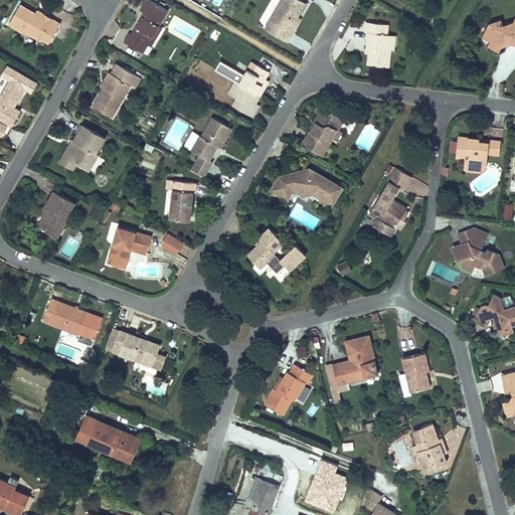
[(41,13),(32,8),(19,0),(16,0),(6,18),(22,28),(23,26),(38,35),(39,33),(48,38),(56,24),(47,19),(50,15),(42,10),(41,13)]
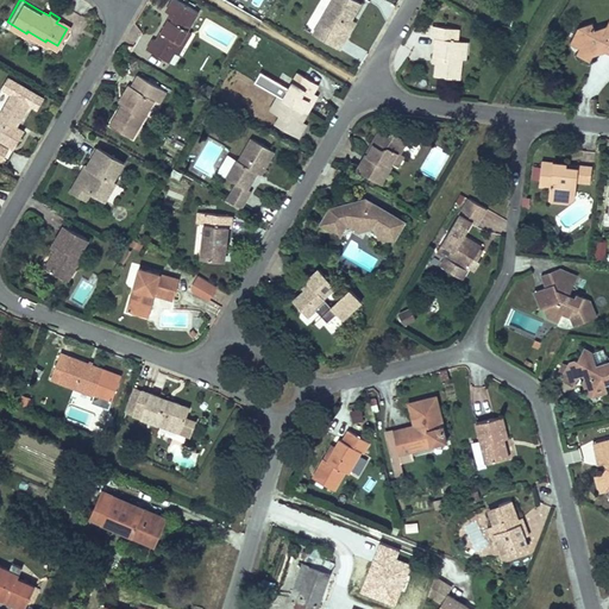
[(174,52),(187,30),(199,10),(182,0),(170,0),(165,8),(170,12),(175,14),(170,22),(167,20),(155,42),(151,39),(145,50),(168,64),(174,52)]
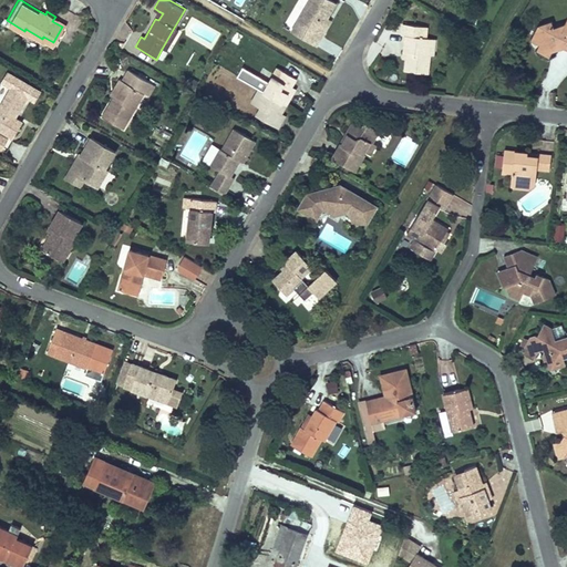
[(308,0),(290,31),(315,45),(321,34),(316,32),(325,17),(333,1),(332,0),(308,0)]
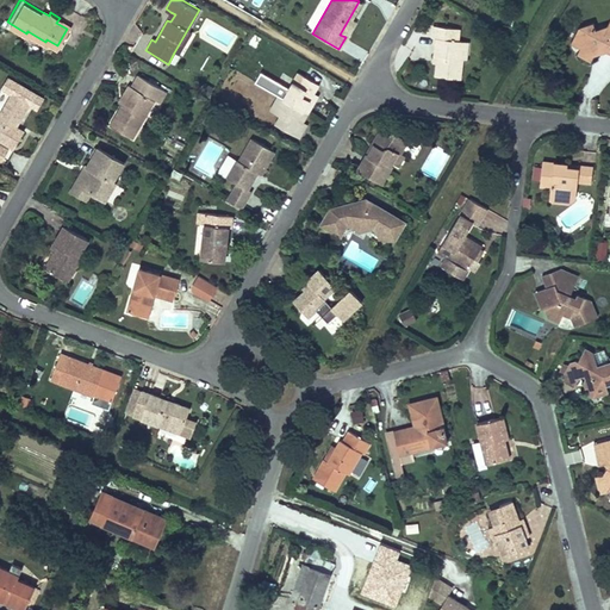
[(584,37),(580,44),(577,51),(590,58),(595,48),(602,45),(609,50),(609,16),(607,23),(592,26),(591,19),(578,23),(584,37)]
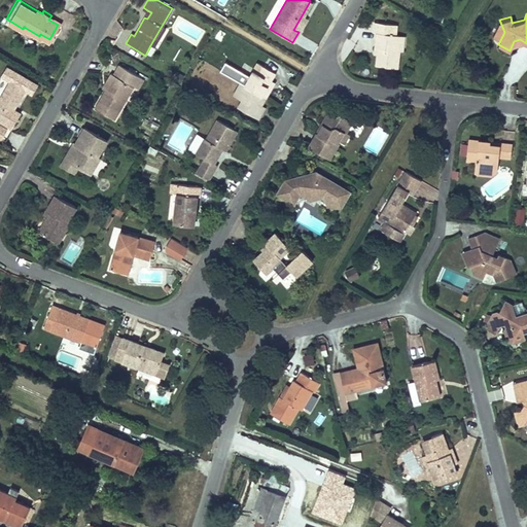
[(48,20),(58,25),(60,21),(51,15),(48,20)]
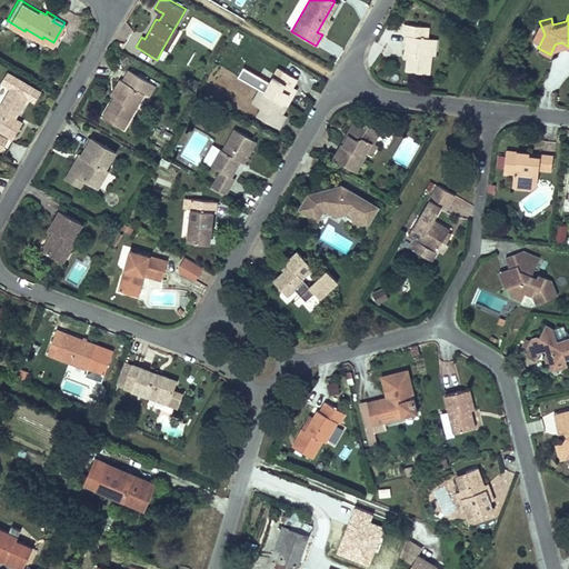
[(317,32),(322,35),(331,19),(326,17),(317,32)]
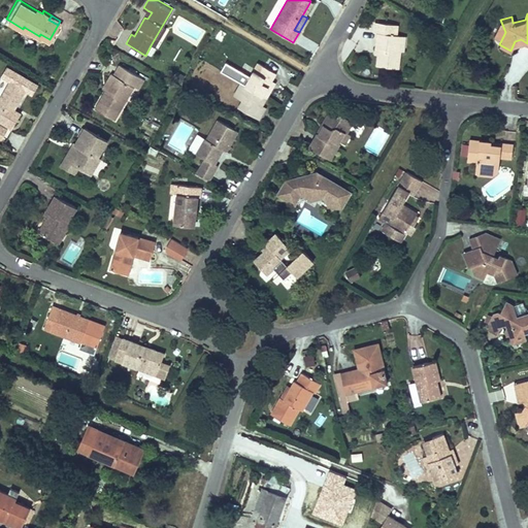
[(493,34),(502,38),(505,32),(500,20),(493,34)]
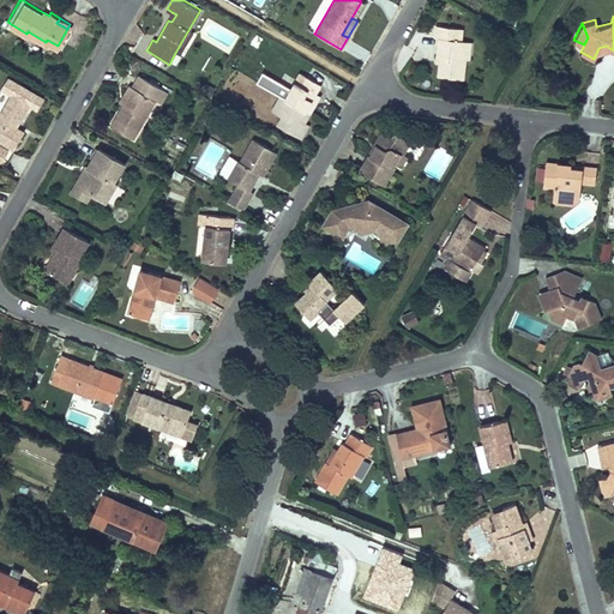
[(437,41),(439,41),(438,60),(441,60),(440,68),(440,79),(467,82),(468,61),(463,61),(464,42),(462,42),(463,30),(438,29),(437,41)]
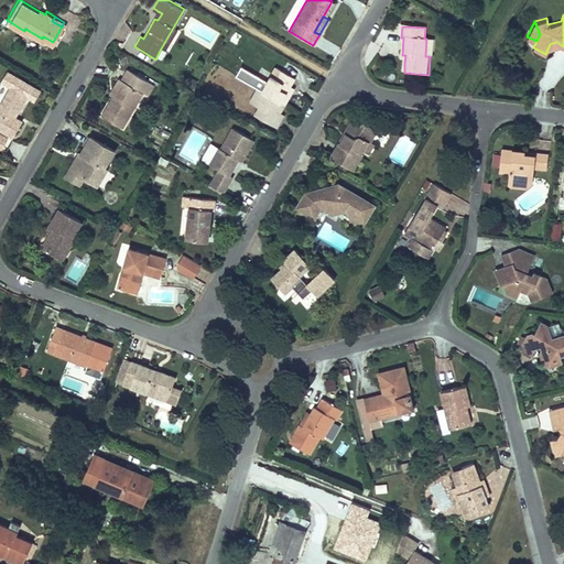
[(177,30),(173,28),(161,49),(165,52),(177,30)]
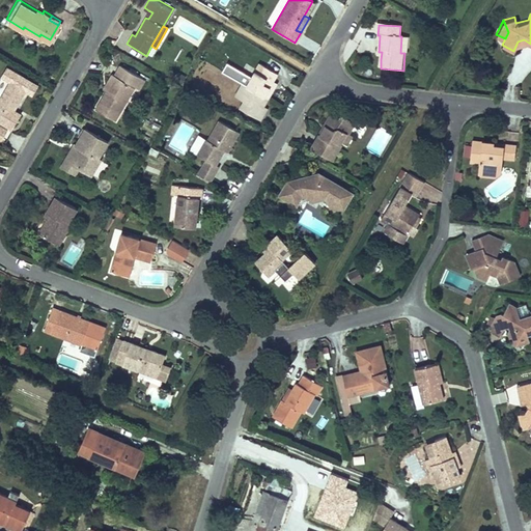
[(493,70),(494,58),(483,58),(483,70),(493,70)]
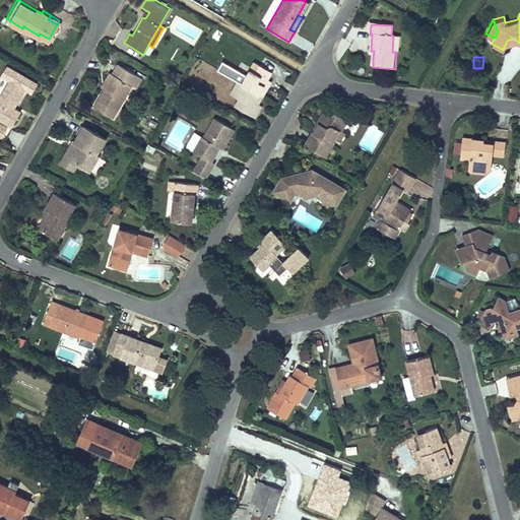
[(261,92),(265,84),(261,82),(265,76),(269,68),(257,62),(253,69),(247,66),(239,80),(261,92)]
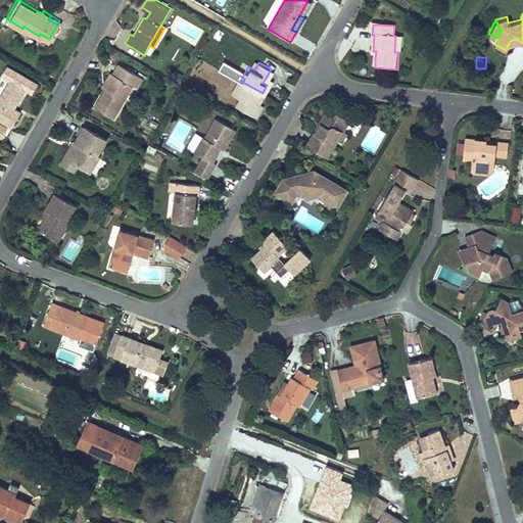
[(111,74),(108,73),(105,79),(108,80),(102,90),(92,108),(112,120),(132,86),(137,88),(142,79),(117,63),(111,74)]
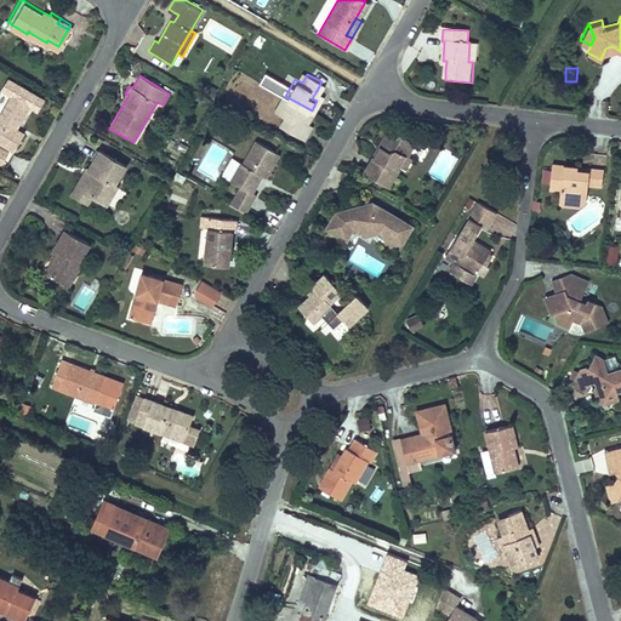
[(290,75),(280,93),(285,96),(295,79),(290,75)]
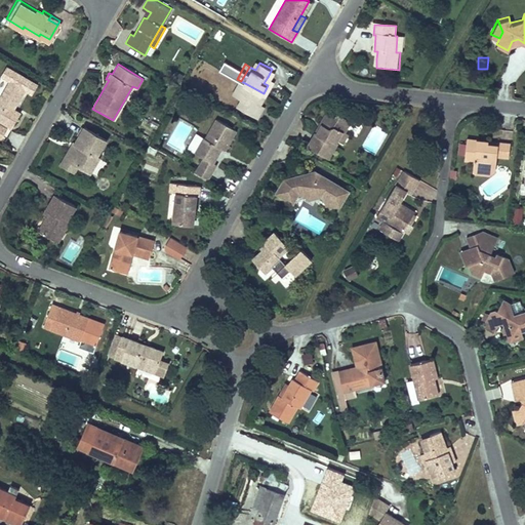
[(0,121),(10,127),(18,112),(10,108),(7,106),(9,101),(13,103),(23,87),(30,91),(35,82),(5,65),(0,75),(7,78),(0,91),(0,121)]
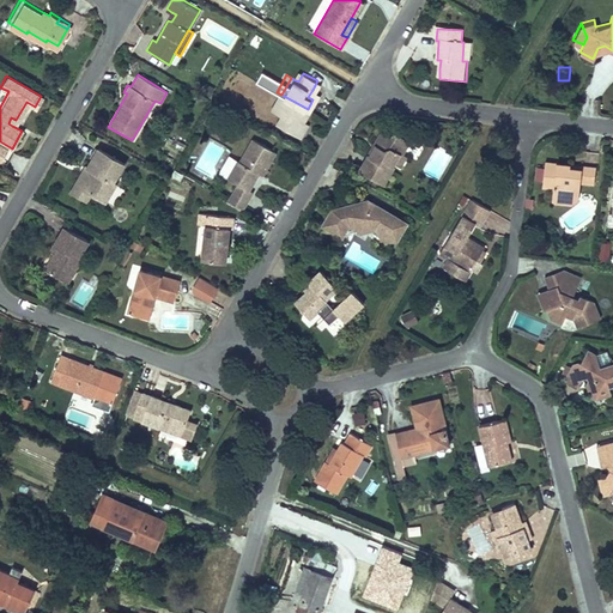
[(127,93),(123,92),(116,103),(120,105),(127,93)]
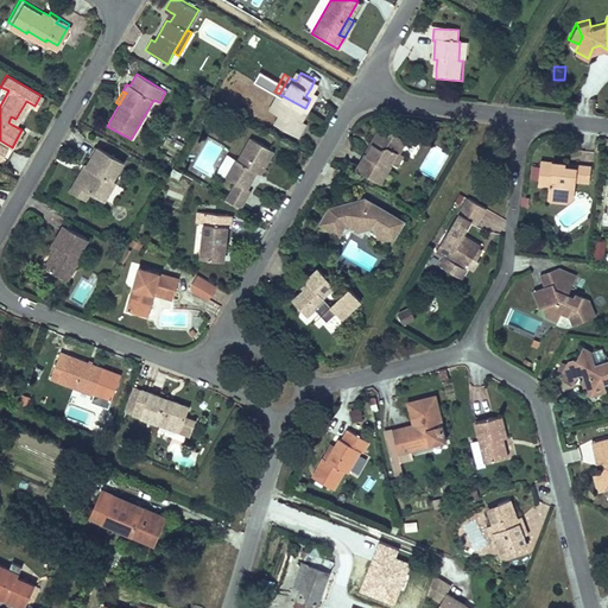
[(299,119),(304,111),(305,108),(279,94),(274,92),(266,106),(278,113),(292,120),(295,116),(299,119)]
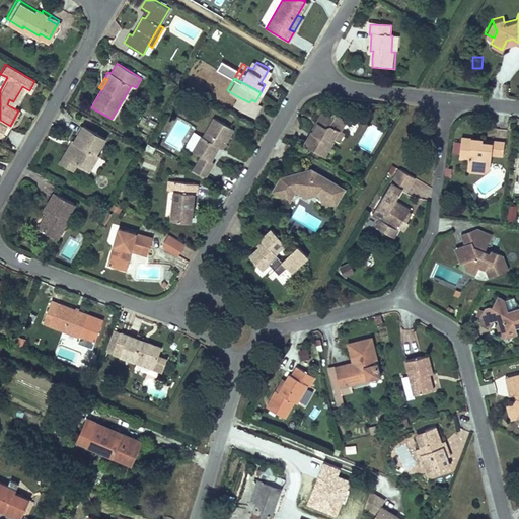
[(251,99),(249,102),(237,96),(233,103),(252,115),(258,103),(255,101),(251,99)]
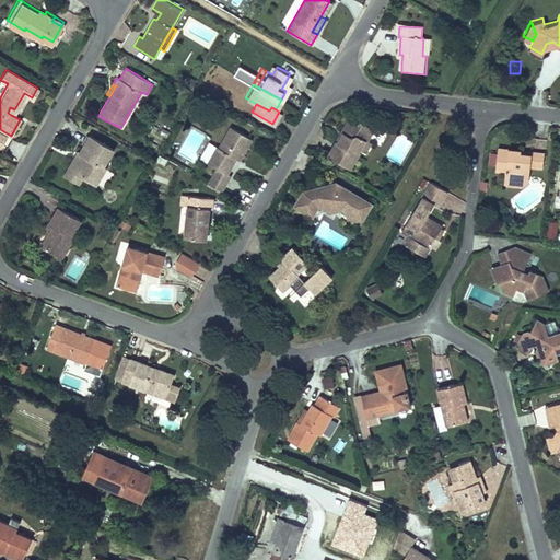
[(354,124),(345,118),(339,129),(342,131),(338,139),(335,137),(326,153),(348,165),(358,148),(356,148),(361,137),(364,138),(370,127),(357,119),(354,124)]
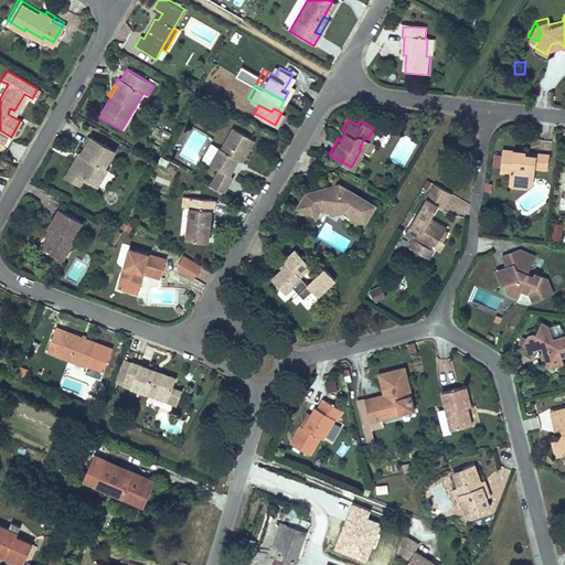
[(214,176),(227,183),(233,176),(228,173),(237,158),(242,160),(254,139),(232,126),(219,148),(217,147),(209,162),(219,168),(214,176)]
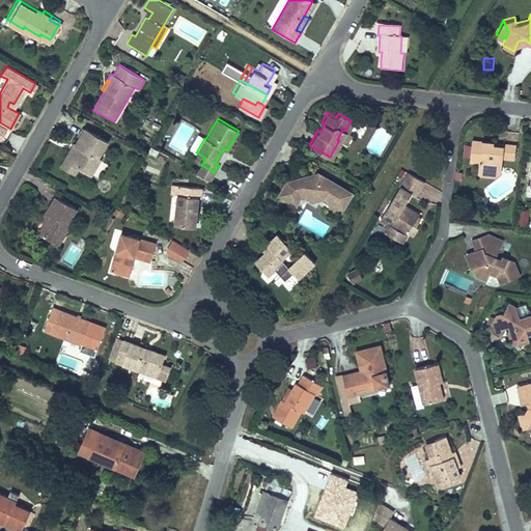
[(105,142),(83,130),(74,145),(76,146),(67,162),(77,168),(90,174),(99,160),(95,158),(105,142)]
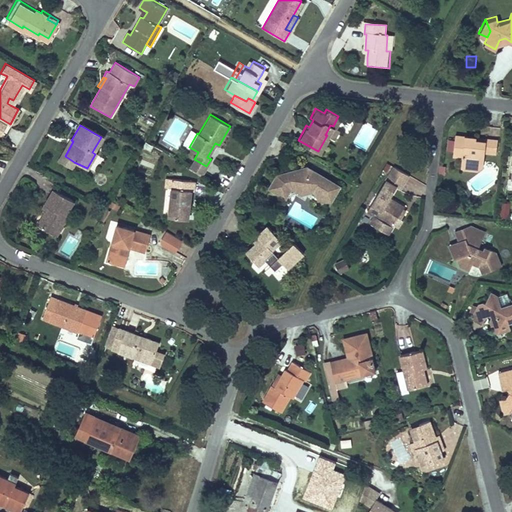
[(333,126),(330,125),(325,135),(327,135),(331,137),(336,128),(333,126)]
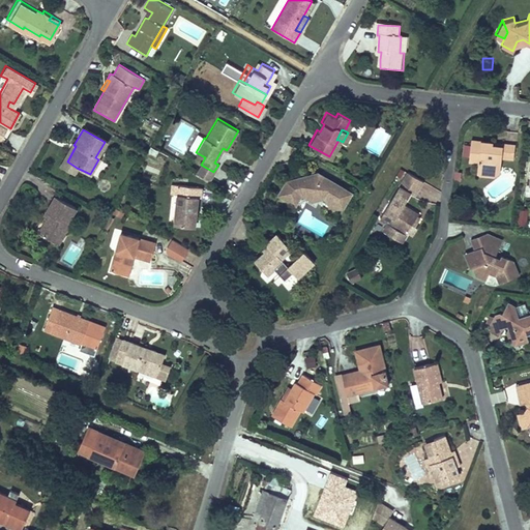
[(463,156),(471,157),(470,166),(481,167),(486,158),(495,158),(495,153),(507,154),(508,140),(496,138),(496,141),(486,140),(486,137),(465,135),(463,156)]
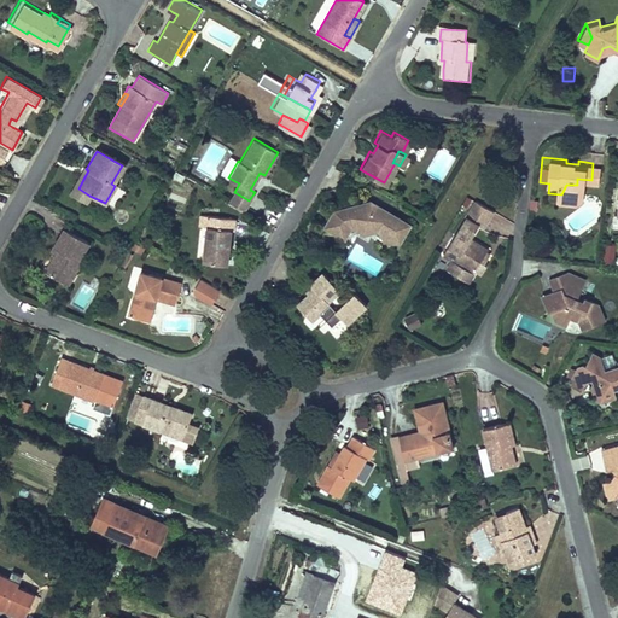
[(88,170),(86,169),(70,194),(86,203),(89,196),(79,188),(88,170)]
